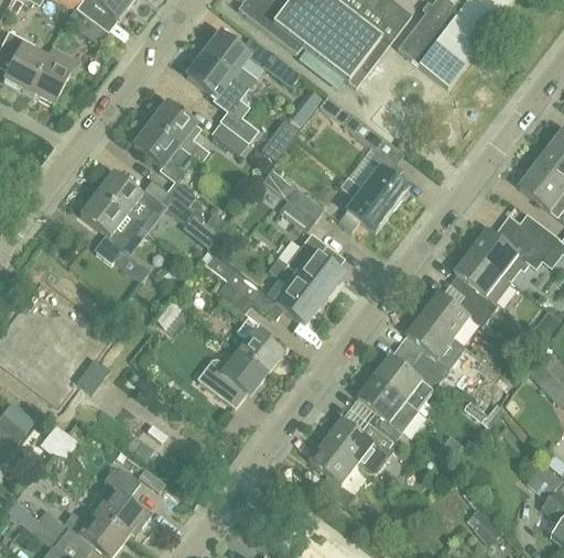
[(80,0),(75,8),(93,21),(101,9),(118,21),(133,0),(80,0)]
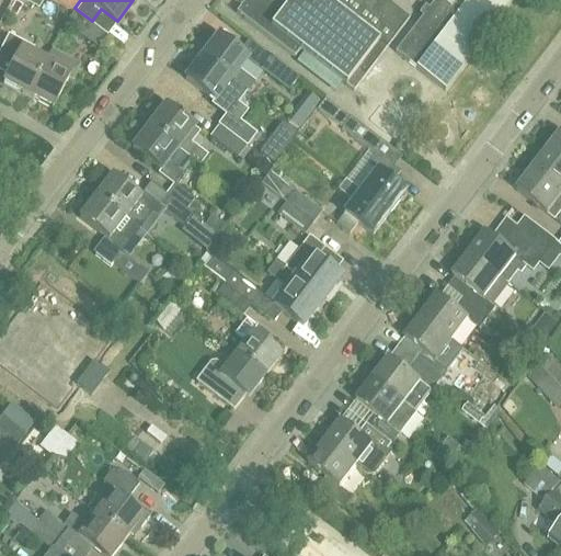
[(242,0),(236,8),(295,53),(300,46),(354,87),(410,13),(392,0),(242,0)]
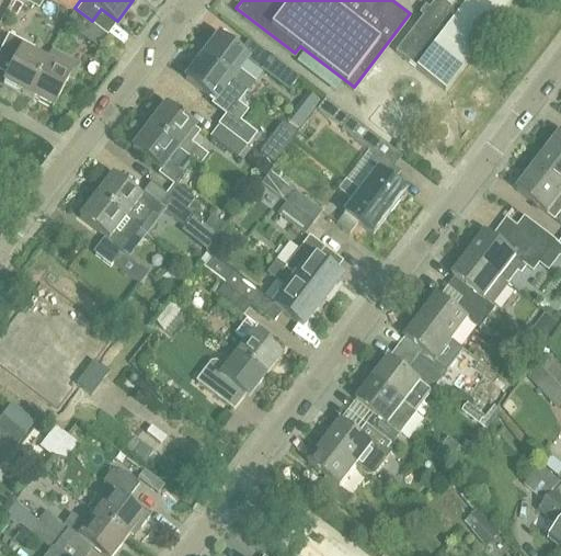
[(431,0),(395,48),(445,87),(510,0),(431,0)]
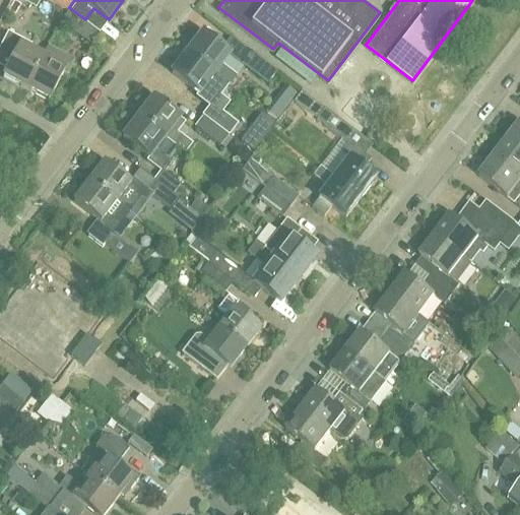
[(85,19),(69,7),(68,7),(61,17),(91,41),(100,30),(85,19)]
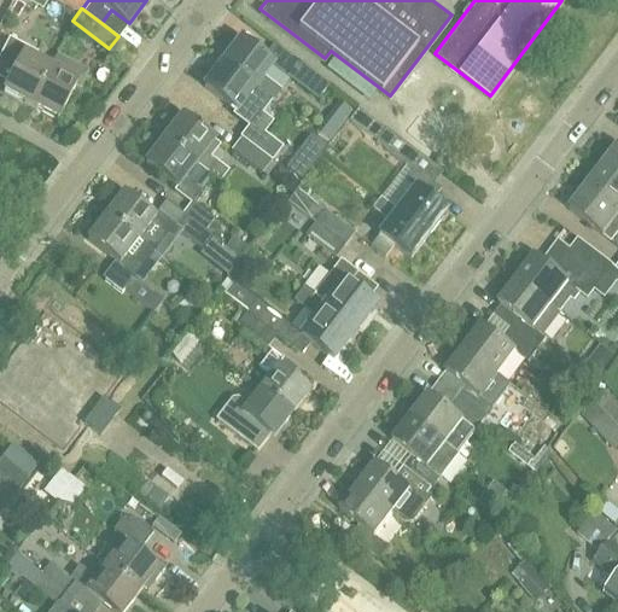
[(52,62),(50,62),(35,53),(38,50),(9,34),(0,50),(0,75),(7,79),(3,87),(30,103),(52,62)]
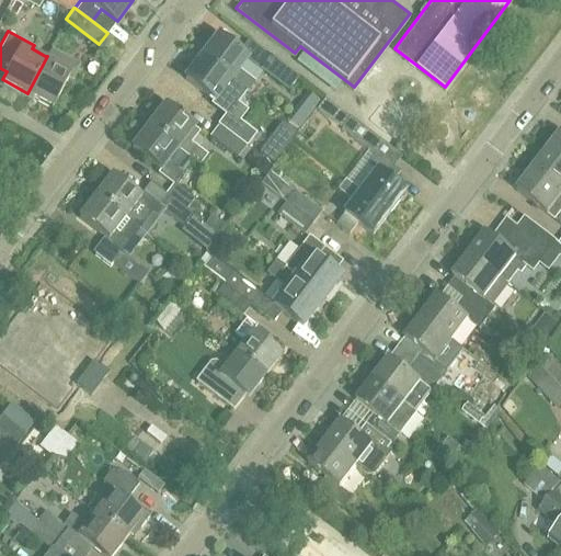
[(202,53),(230,76),(247,88),(253,79),(238,67),(247,55),(261,67),(263,64),(289,83),(298,72),(250,35),(239,48),(217,32),(202,53)]
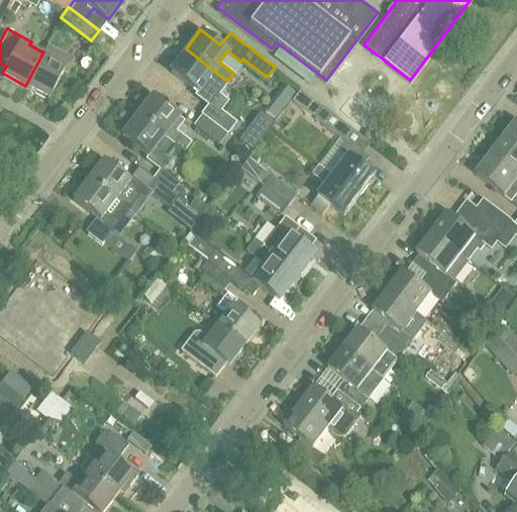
[(47,41),(41,52),(43,52),(25,86),(47,97),(63,69),(67,71),(74,56),(47,41)]
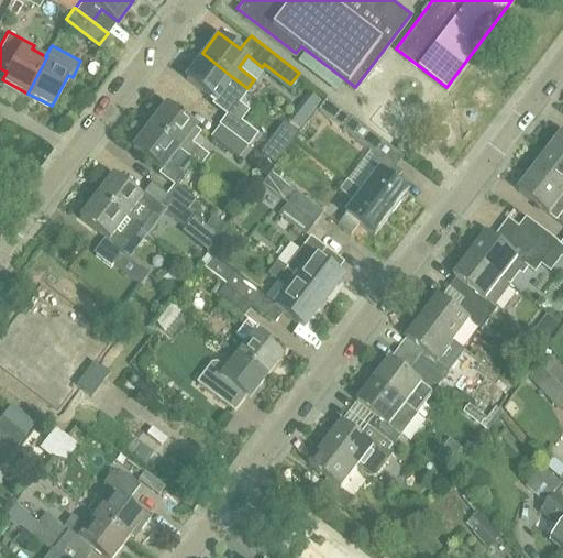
[(231,76),(202,53),(185,76),(214,97),(211,101),(227,112),(229,110),(240,119),(249,107),(239,99),(247,88),(231,76)]
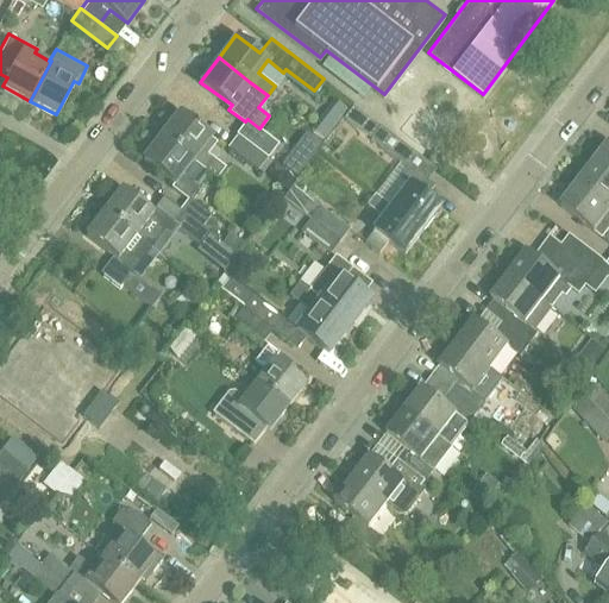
[(332,134),(356,105),(344,94),(319,125),(332,134)]
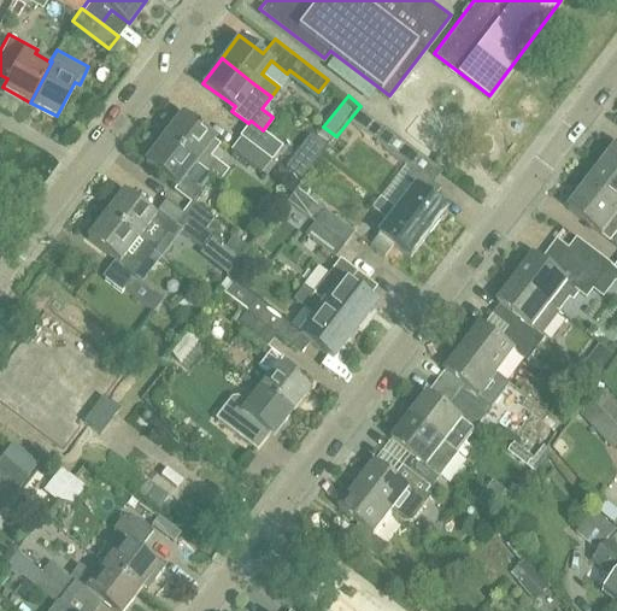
[(212,171),(211,172),(218,178),(228,165),(210,152),(219,140),(181,111),(164,134),(212,171)]
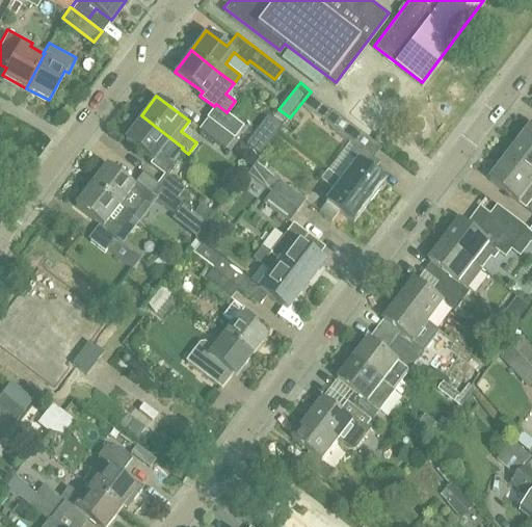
[(342,178),(370,199),(386,179),(372,168),(379,160),(365,149),(373,137),(334,108),(331,110),(319,101),(313,109),(324,119),(356,142),(348,153),(356,159),(342,178)]
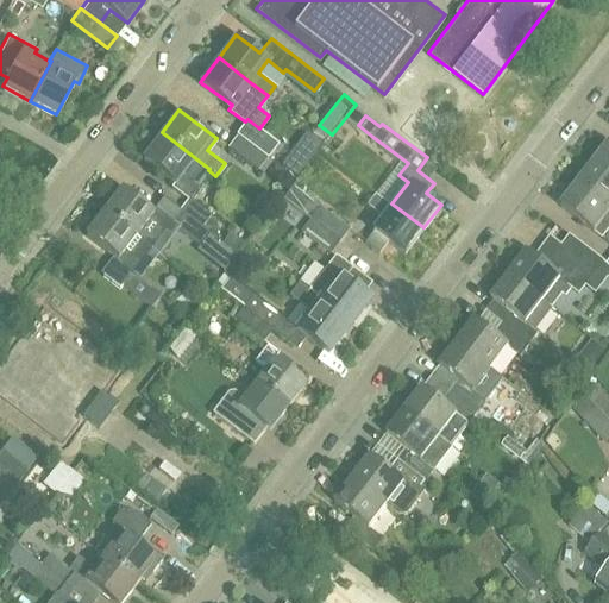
[(259,129),(248,119),(245,121),(238,132),(267,155),(274,159),(282,146),(276,143),(277,142),(259,129)]
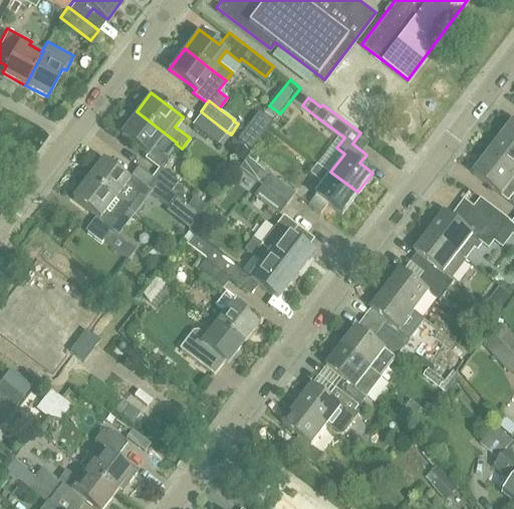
[(177,143),(137,111),(120,133),(147,153),(145,156),(158,166),(152,175),(177,194),(184,184),(160,165),(176,144),(177,143)]
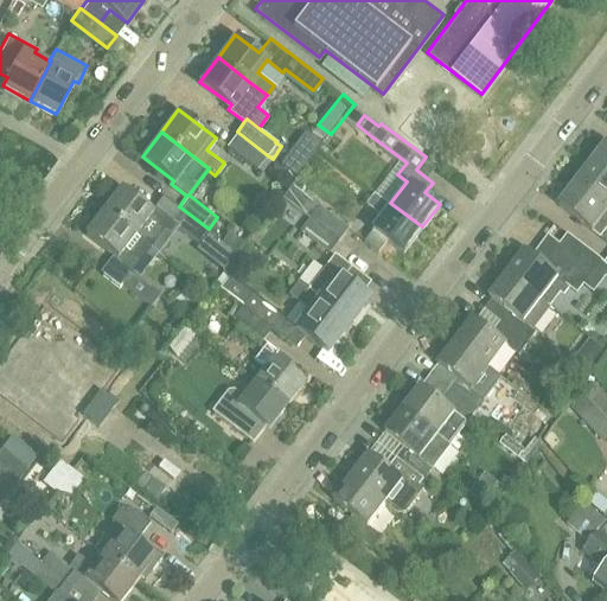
[(256,166),(266,154),(237,132),(228,144),(256,166)]
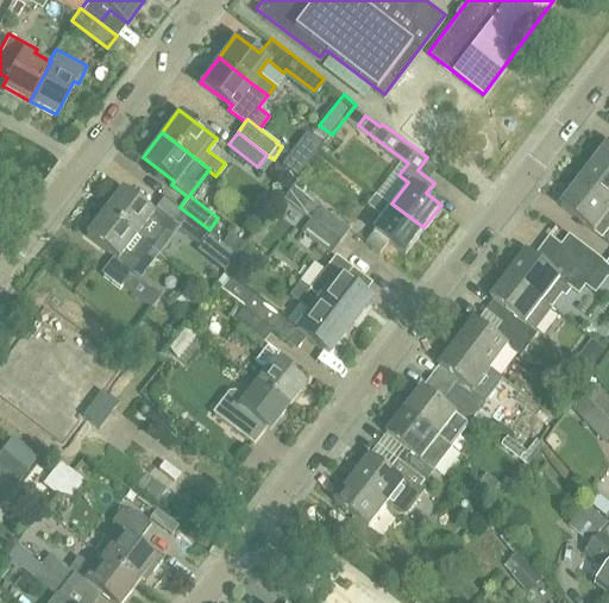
[(608,142),(595,161),(608,171),(608,142)]
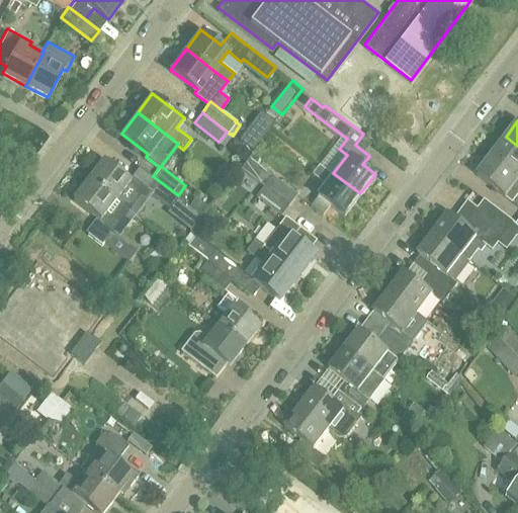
[(517,146),(506,137),(493,155),(517,174),(517,146)]
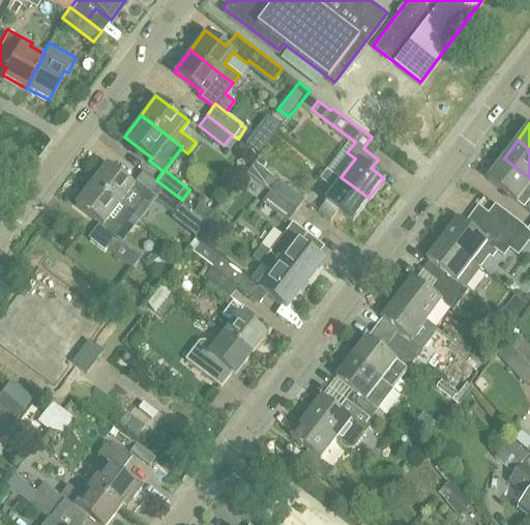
[(270,187),(296,207),(303,196),(255,158),(246,170),(264,183),(270,187)]
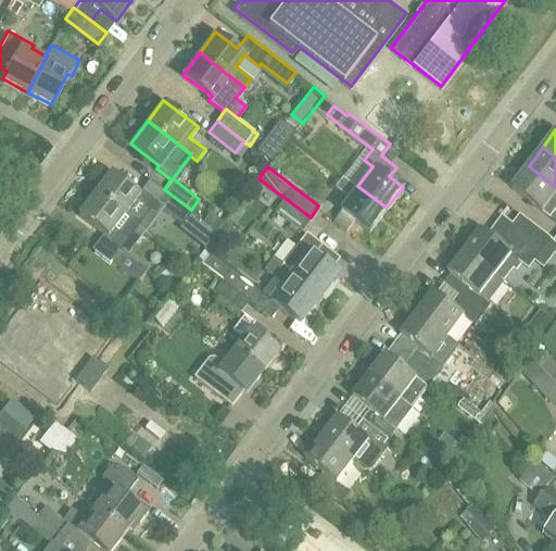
[(518,172),(510,183),(515,186),(514,186),(544,210),(550,213),(555,205),(555,187),(529,166),(528,166),(522,175),(518,172)]
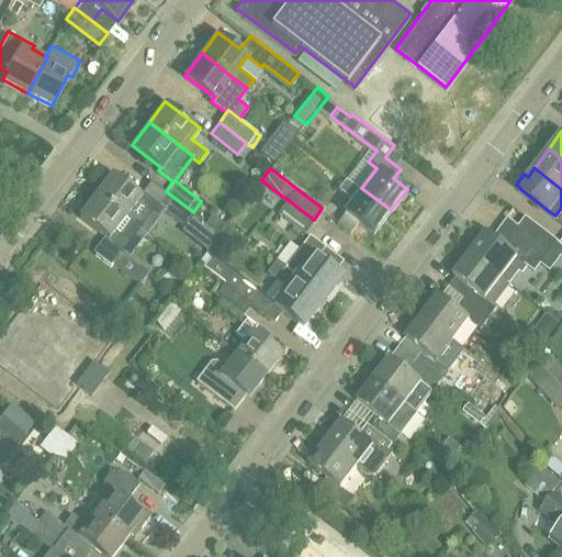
[(144,190),(141,193),(113,171),(96,193),(139,226),(153,210),(158,213),(163,208),(157,203),(158,201),(144,190)]
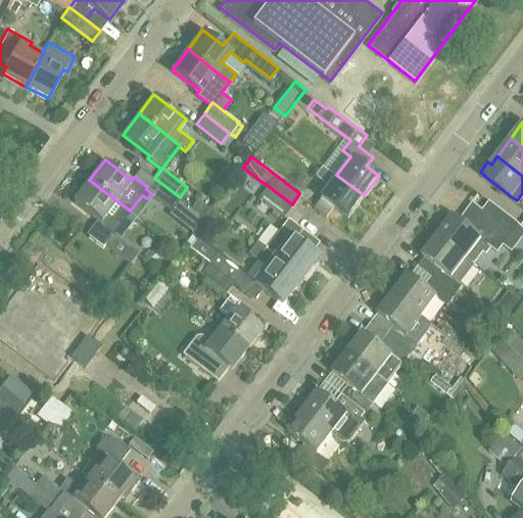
[(364,195),(336,175),(323,165),(316,174),(329,184),(321,195),(322,196),(315,205),(328,216),(335,205),(348,216),(364,195)]
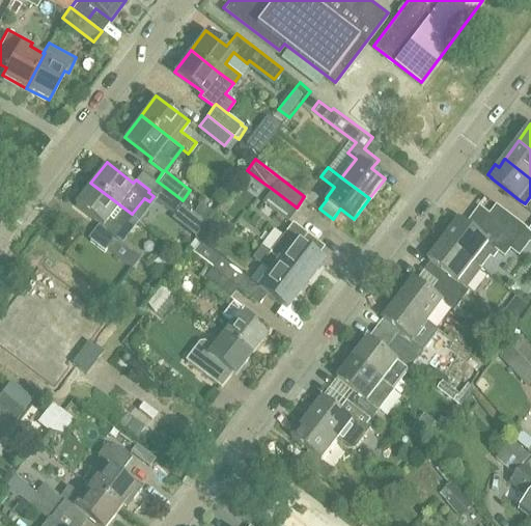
[(183,200),(157,181),(149,190),(148,192),(154,196),(174,212),(183,200)]
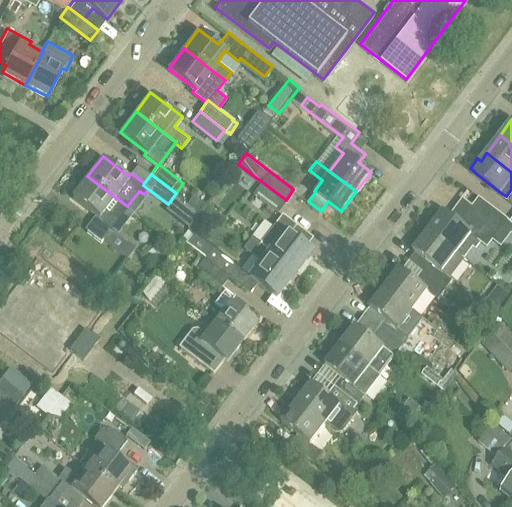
[(127,206),(87,176),(72,196),(97,215),(96,217),(110,228),(102,238),(127,257),(136,246),(112,227),(119,218),(127,206)]
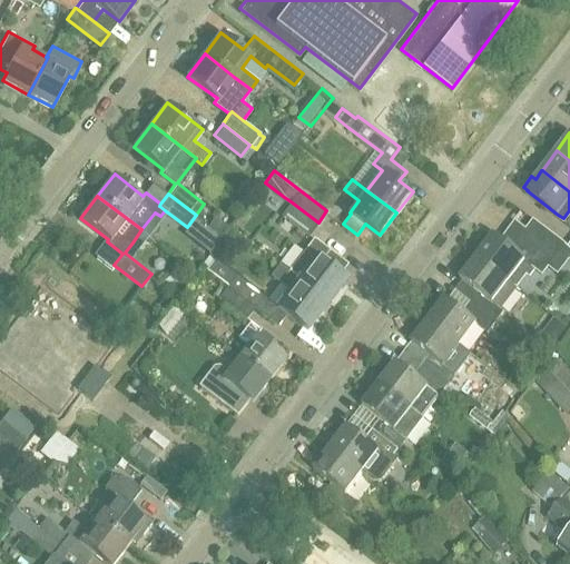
[(291,201),(284,197),(275,208),(282,213),(310,234),(318,223),(291,201)]
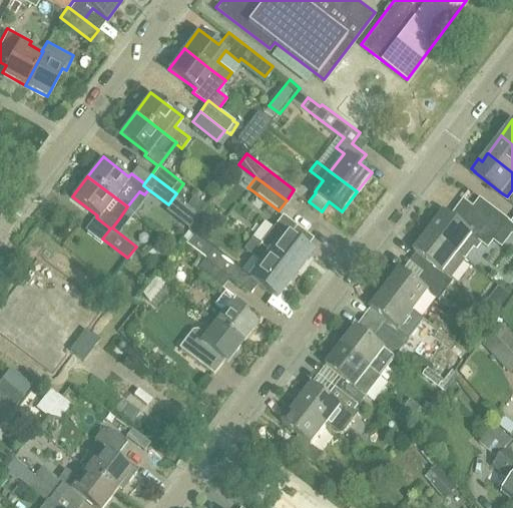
[(430,228),(460,251),(466,257),(476,242),(473,240),(478,234),(490,243),(510,216),(482,194),(461,221),(445,209),(430,228)]
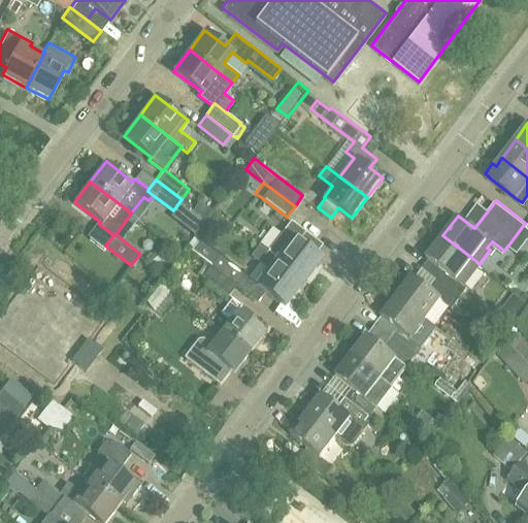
[(269,249),(306,276),(321,257),(298,240),(305,230),(291,220),(269,249)]
